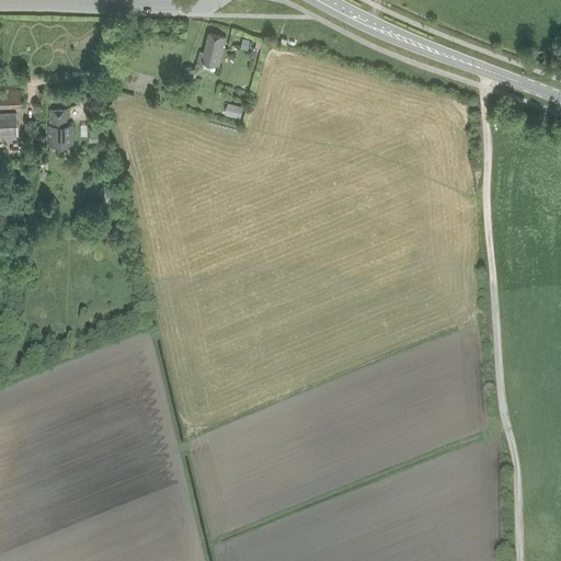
[(219,67),(226,37),(208,33),(204,53),(199,52),(197,61),(219,67)]
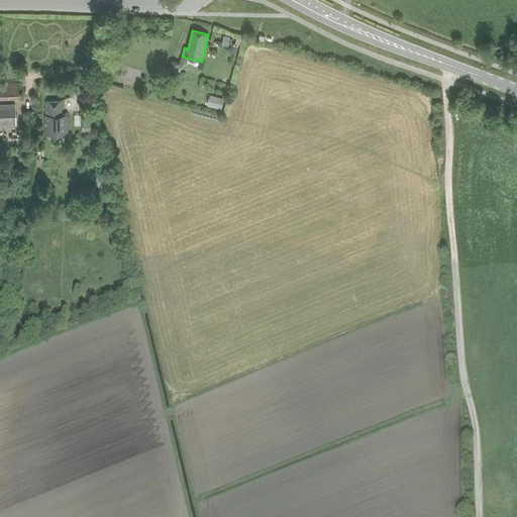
[(167,74),(177,77),(180,65),(171,62),(167,74)]
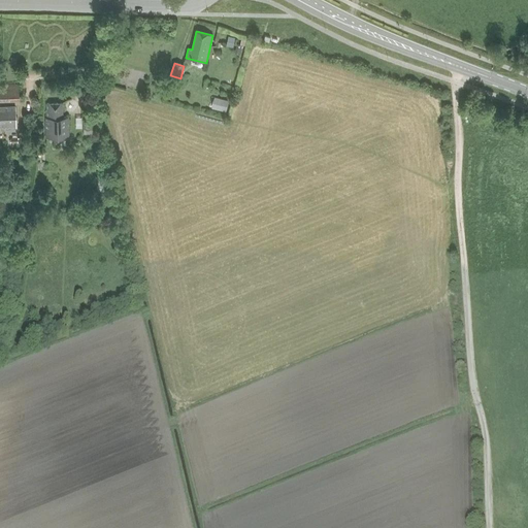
[(6,99),(19,98),(19,86),(5,87),(6,99)]
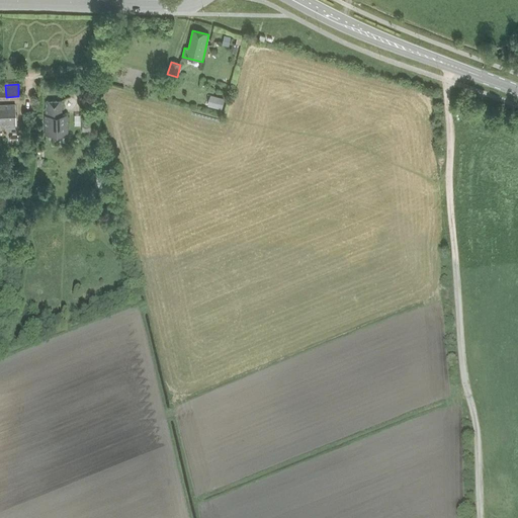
[(224,98),(210,95),(207,106),(222,109),(224,98)]
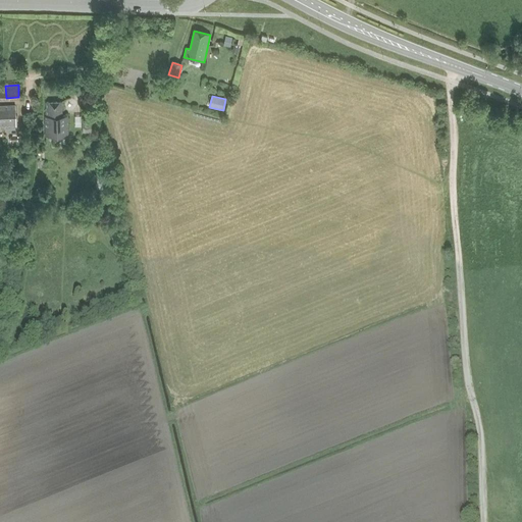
[(46,137),(68,136),(67,116),(61,116),(61,102),(46,102),(47,116),(45,116),(46,137)]
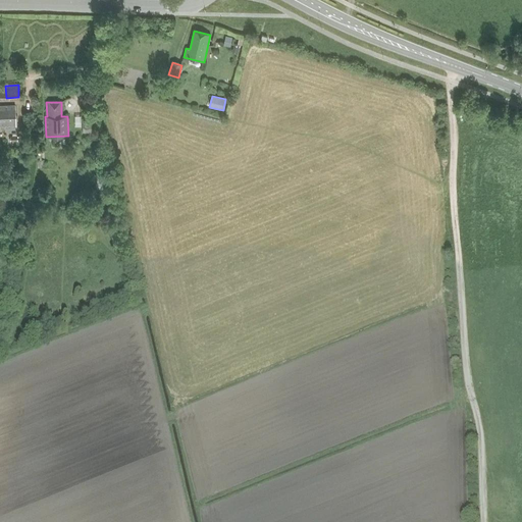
[(0,126),(16,126),(15,106),(0,106),(0,126)]
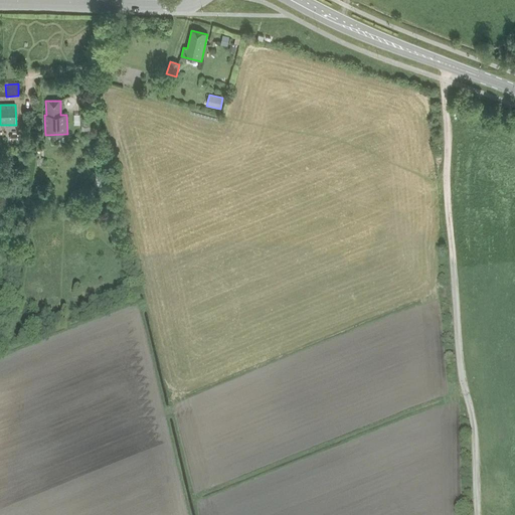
[(90,114),(79,114),(79,125),(81,125),(81,130),(90,130),(90,114)]
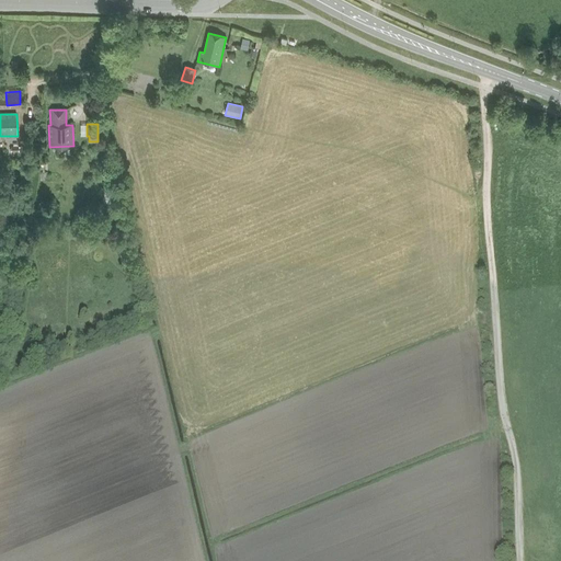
[(127,248),(118,249),(122,264),(130,262),(127,248)]
